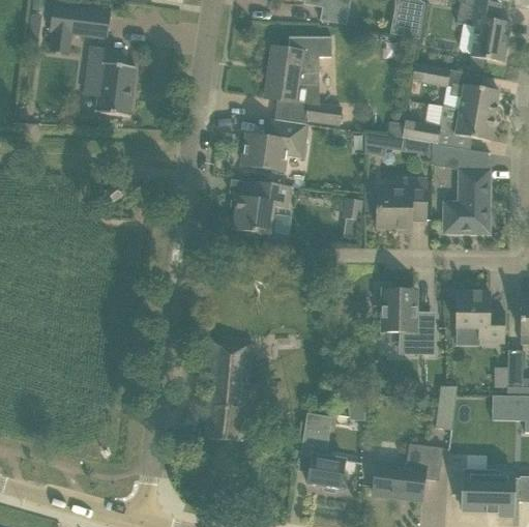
[(33,0),(32,8),(45,10),(46,0),(33,0)]
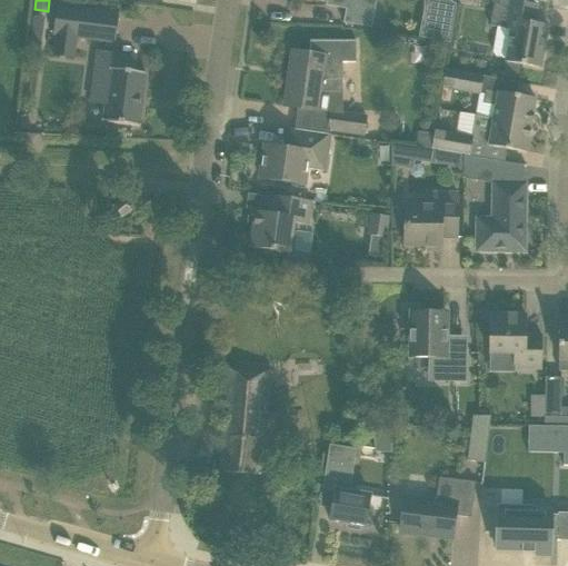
[(344,21),(372,27),(377,0),(328,0),(329,0),(347,3),(344,21)]
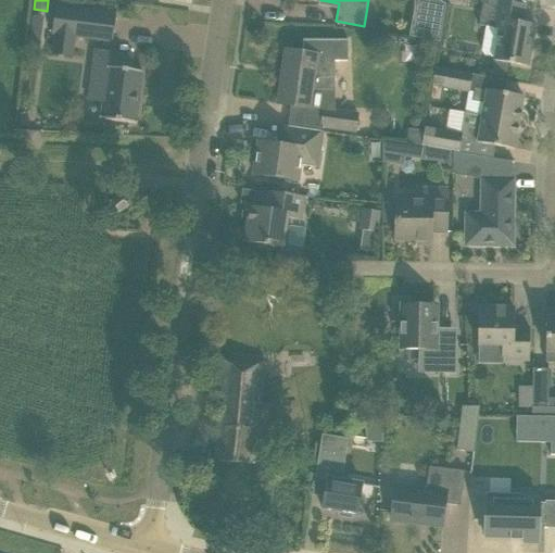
[(414,0),(414,8),(410,34),(440,40),(446,2),(443,0),(414,0)]
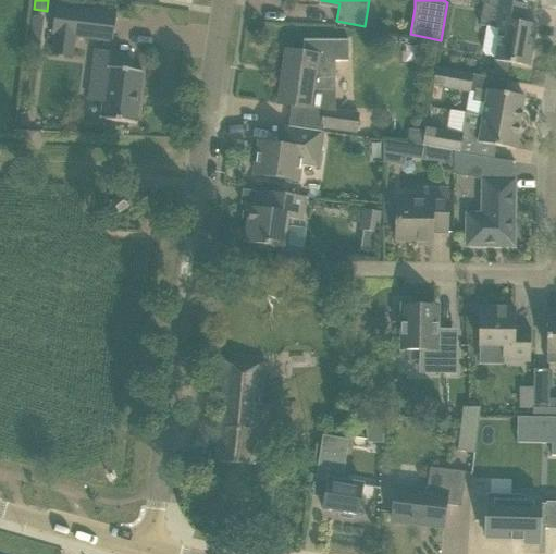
[(484,0),(480,23),(487,24),(501,26),(495,56),(492,75),(507,78),(510,61),(530,64),(536,23),(524,21),(528,3),(511,0),(484,0)]
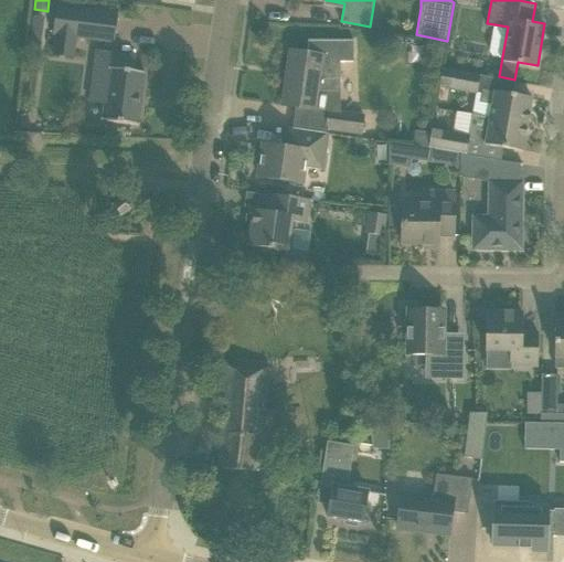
[(54,31),(114,39),(117,11),(57,3),(54,31)]
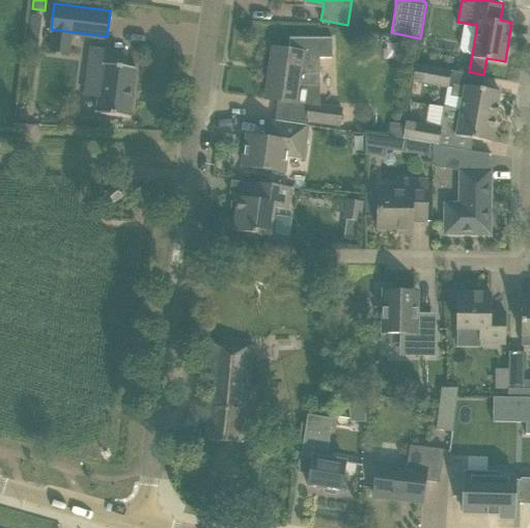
[(274,46),(267,98),(299,102),(301,84),(319,84),(319,56),(331,56),(332,37),(290,36),(290,37),(289,48),(274,46)]
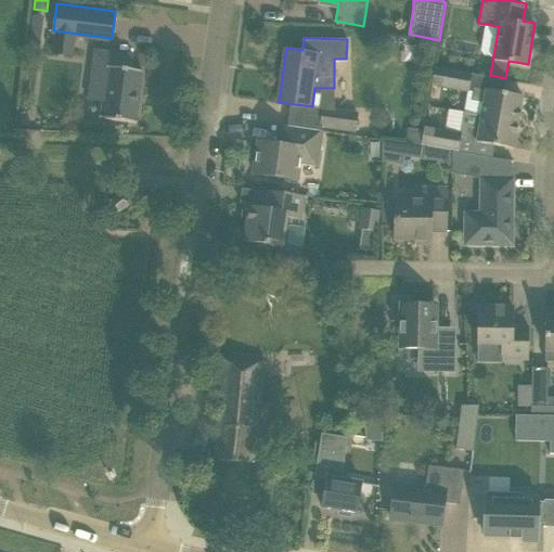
[(101,115),(136,119),(142,68),(131,67),(132,53),(97,49),(90,97),(103,98),(101,115)]
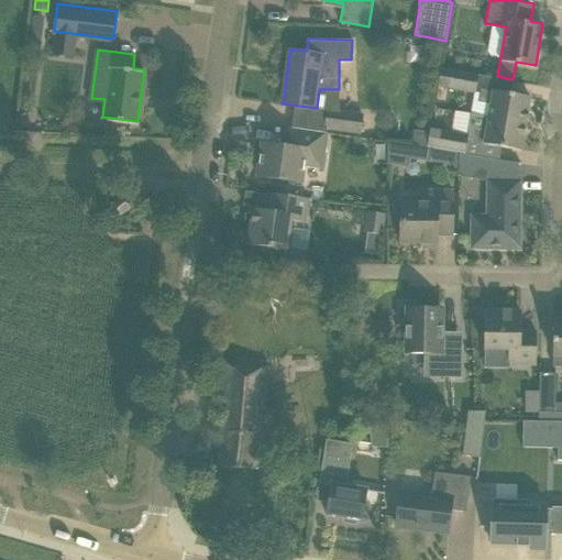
[(439,84),(475,90),(478,73),(442,67),(439,84)]
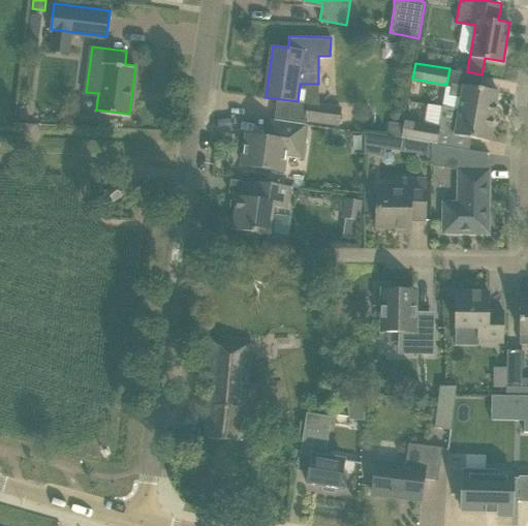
[(459,109),(494,114),(498,90),(477,87),(468,84),(452,82),(449,94),(461,96),(459,109)]
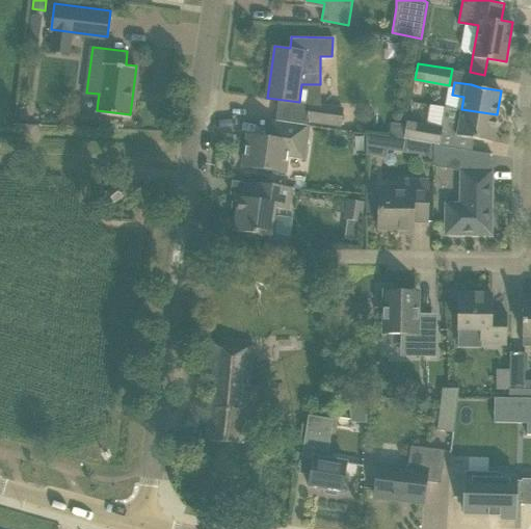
[(310,104),(308,120),(341,124),(344,106),(320,102),(311,101),(310,104)]
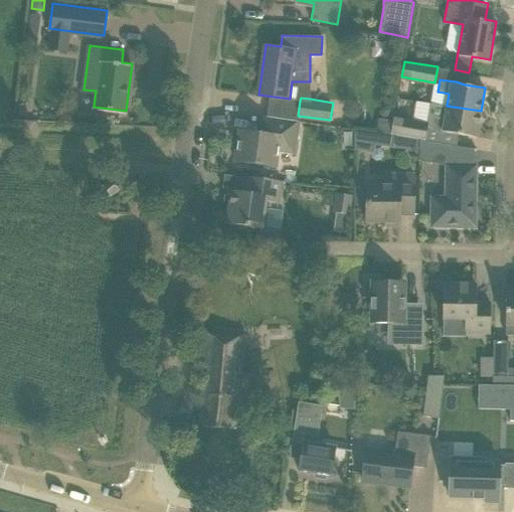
[(458,133),(477,136),(481,111),(447,106),(445,117),(434,115),(432,128),(458,133)]
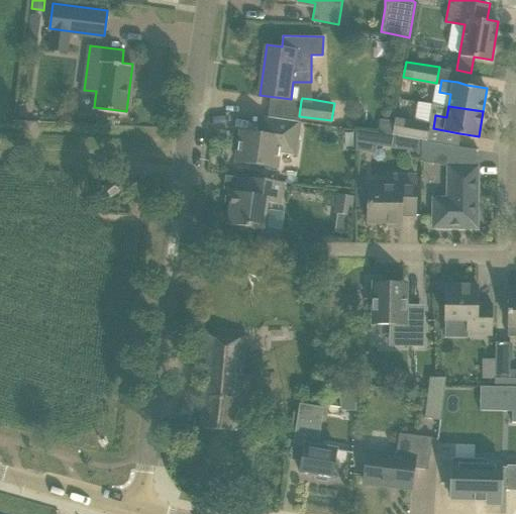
[(237,160),(277,166),(279,151),(295,153),(300,120),(260,114),(258,132),(241,130),(237,160)]
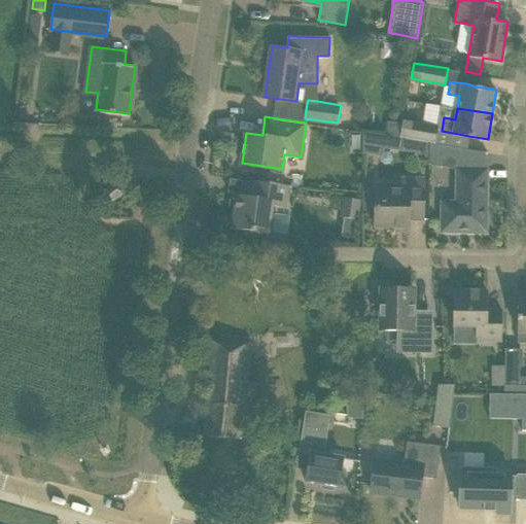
[(432,141),(435,141),(437,126),(404,119),(400,136),(406,136),(428,140),(432,141)]
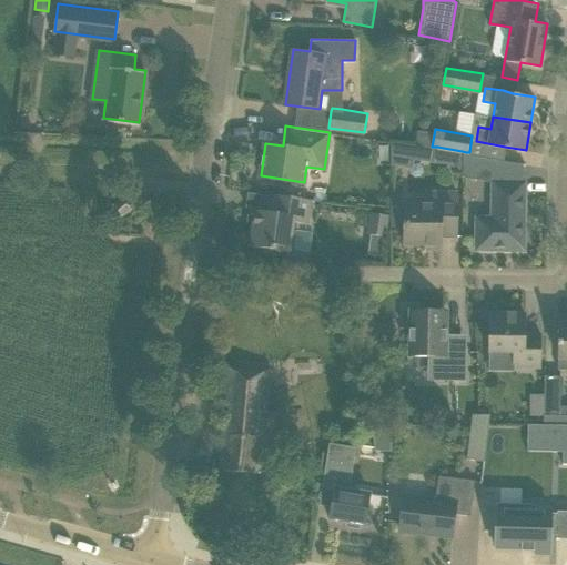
[(417,143),(415,158),(435,162),(437,147),(432,147),(417,143)]
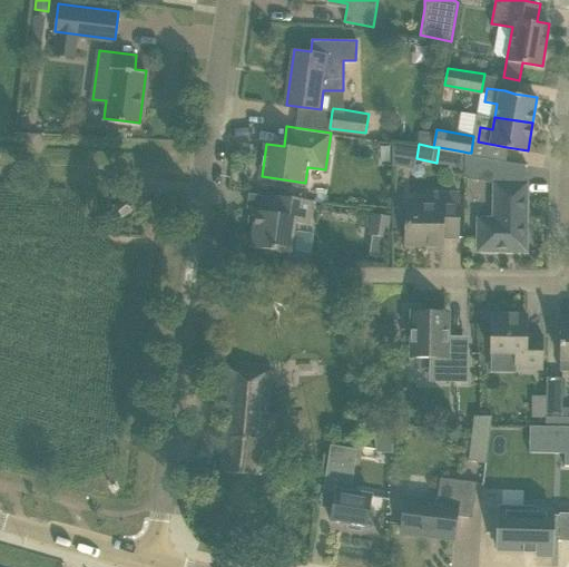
[(439,147),(437,163),(460,166),(463,152),(439,147)]
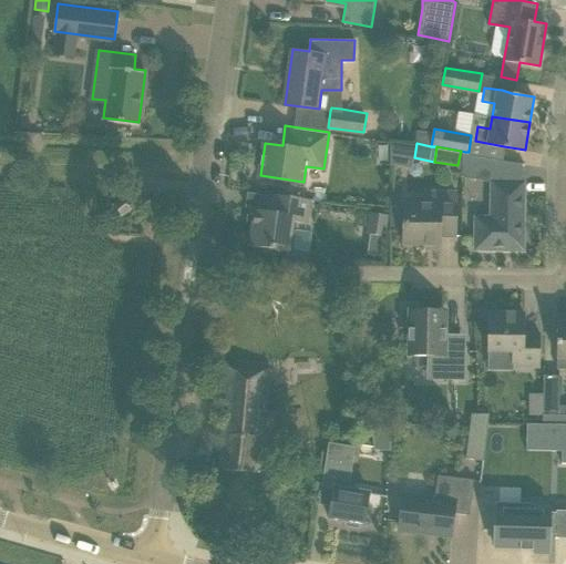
[(475,248),(524,249),(525,180),(503,180),(492,180),(491,215),(475,215),(475,248)]
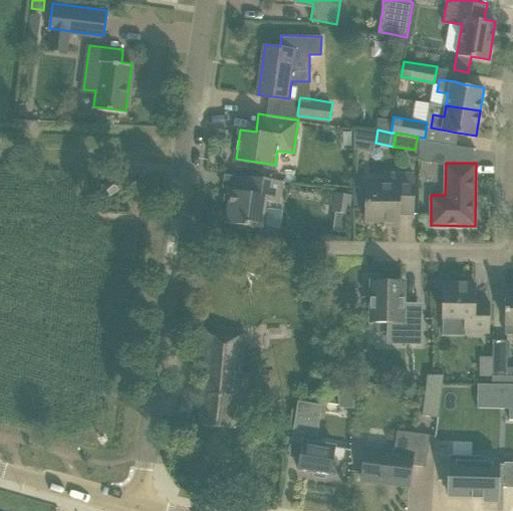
[(365,220),(400,221),(400,213),(414,213),(414,193),(414,172),(392,172),(392,184),(366,184),(366,191),(366,200),(365,220)]
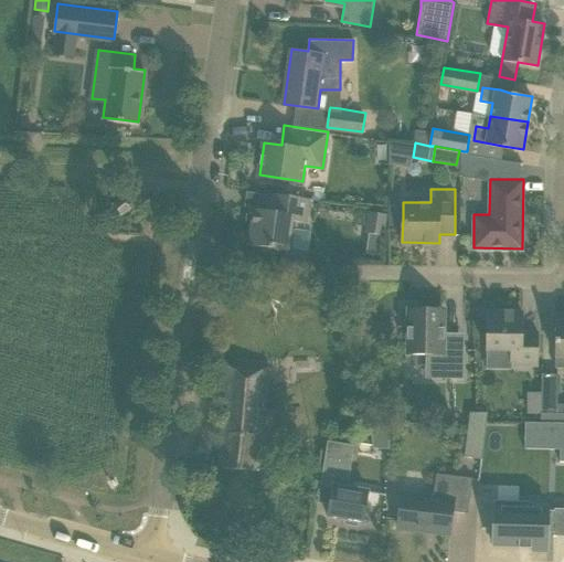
[(249,244),(288,250),(293,220),(297,220),(307,222),(309,200),(309,198),(269,191),(267,208),(267,209),(254,208),(249,244)]
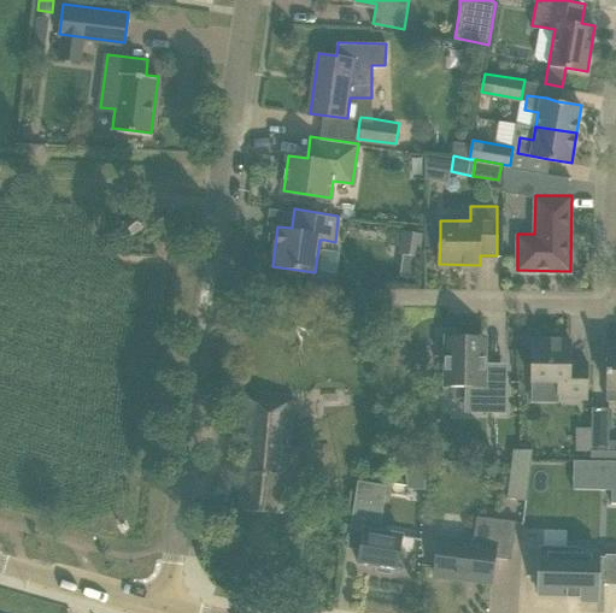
[(132,236),(134,235),(134,234),(145,225),(134,212),(123,220),(122,219),(121,222),(119,222),(119,224),(119,225),(119,227),(119,228),(119,230),(119,231),(121,233),(122,234),(123,235),(125,236),(129,237),(130,236),(132,236)]
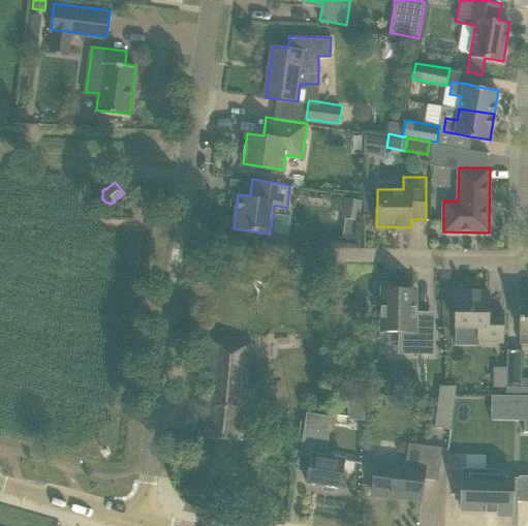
[(345,196),(342,215),(360,218),(363,199),(345,196)]
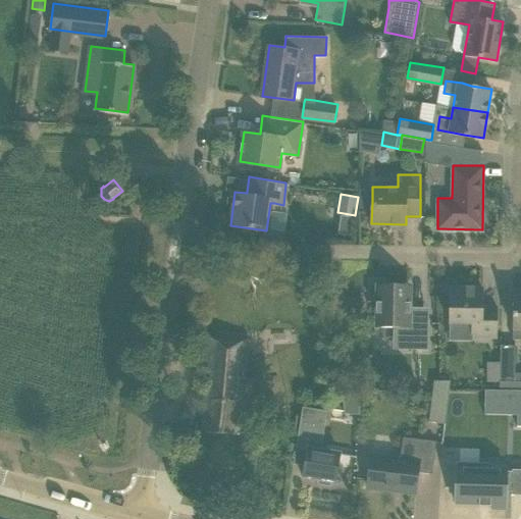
[(394,348),(427,348),(428,314),(410,313),(410,284),(377,284),(376,324),(394,324),(394,348)]
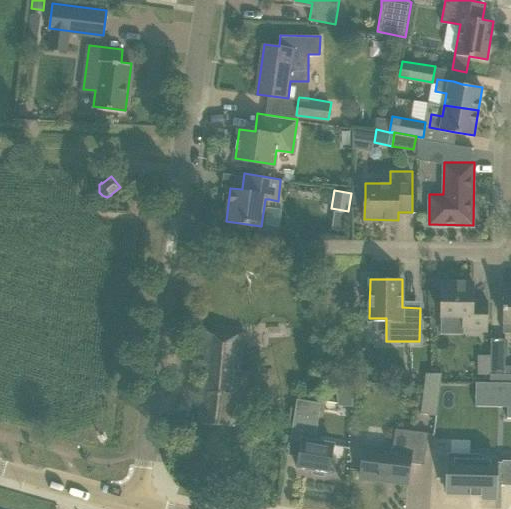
[(463,329),(487,329),(487,319),(487,299),(473,299),(473,281),(441,280),(441,300),(441,315),(463,316),(463,329)]
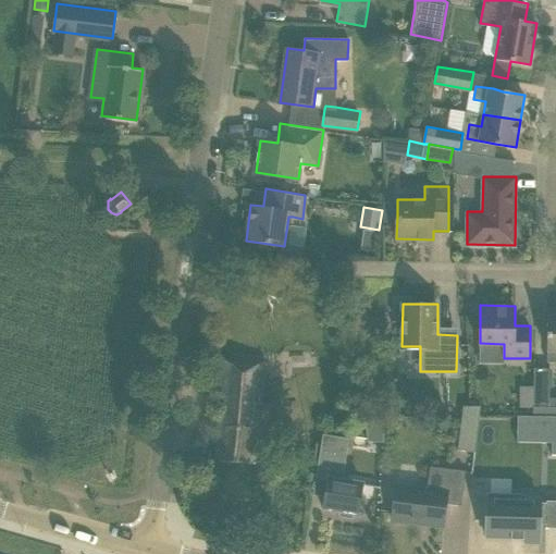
[(217,459),(256,463),(258,433),(269,434),(271,403),(260,402),(263,360),(223,357),(217,459)]
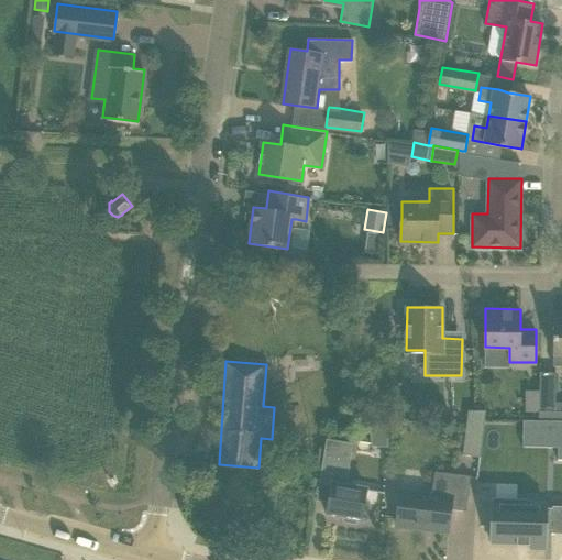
[(557,371),(540,371),(539,419),(559,419),(561,419),(561,401),(555,401),(557,371)]
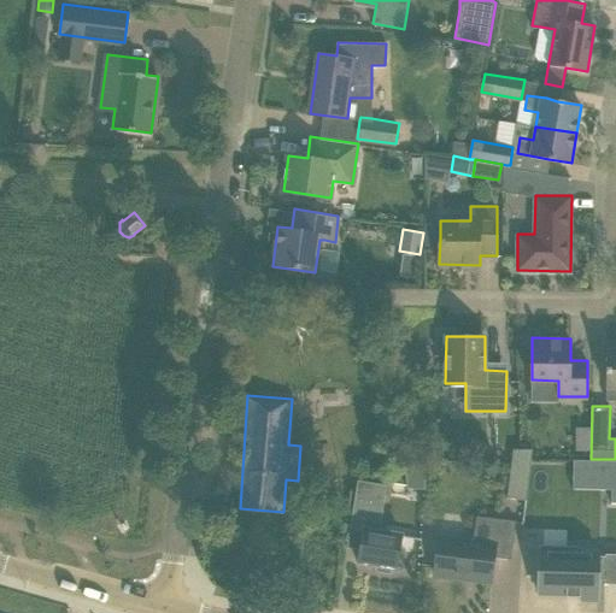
[(576,448),(591,448),(592,425),(576,425),(576,448)]
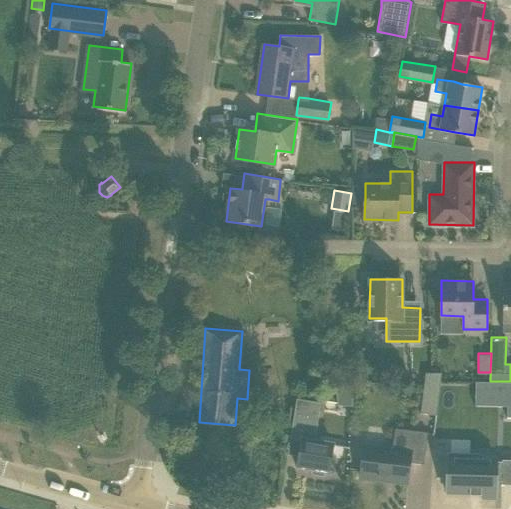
[(431,386),(440,387),(442,373),(426,373),(424,384),(431,384),(431,386)]
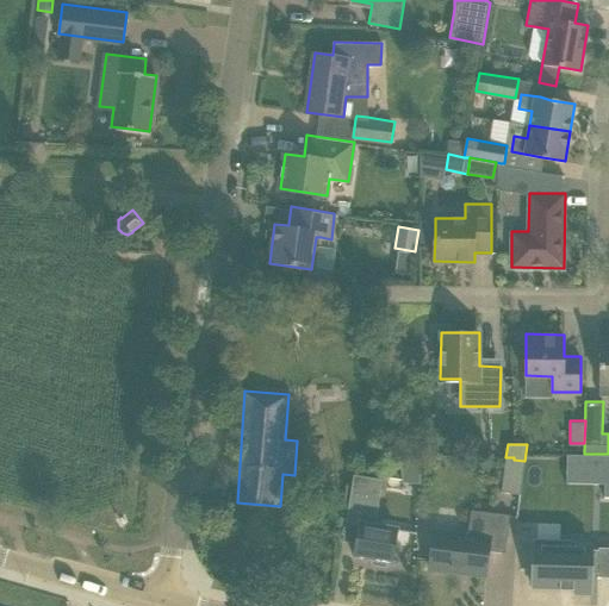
[(402,454),(401,454),(402,467),(403,482),(420,482),(421,469),(422,454),(402,454)]
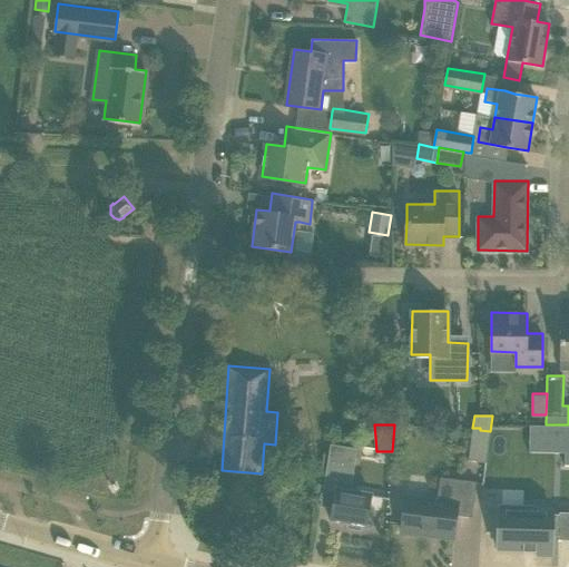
[(492,426),(492,467),(535,467),(535,453),(560,453),(561,427),(492,426)]
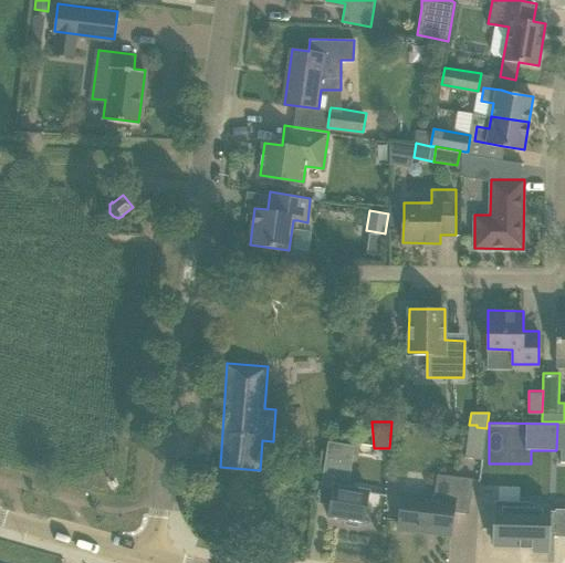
[(466,457),(483,459),(487,428),(477,427),(477,425),(469,425),(466,457)]
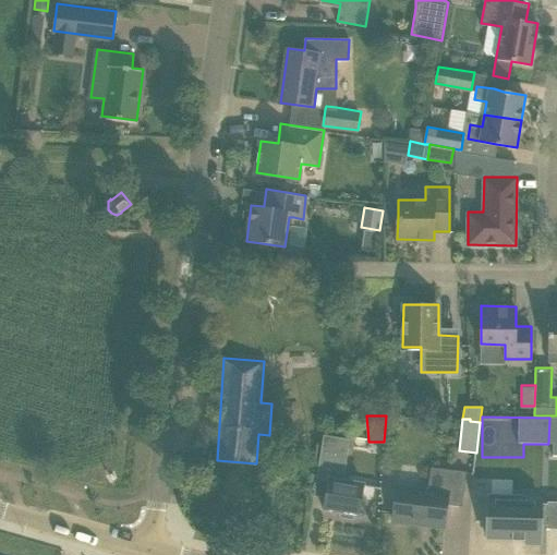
[(362,493),(364,484),(343,480),(348,457),(350,438),(324,434),(316,479),(316,482),(314,482),(313,489),(315,489),(314,494),(326,496),(324,508),(340,511),(341,516),(352,518),(354,514),(359,515),(362,493)]
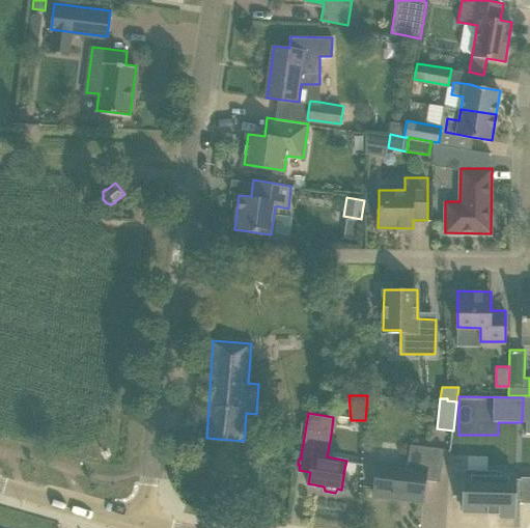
[(374,495),(421,499),(424,478),(440,480),(442,460),(443,447),(410,443),(407,465),(379,462),(377,474),(374,495)]
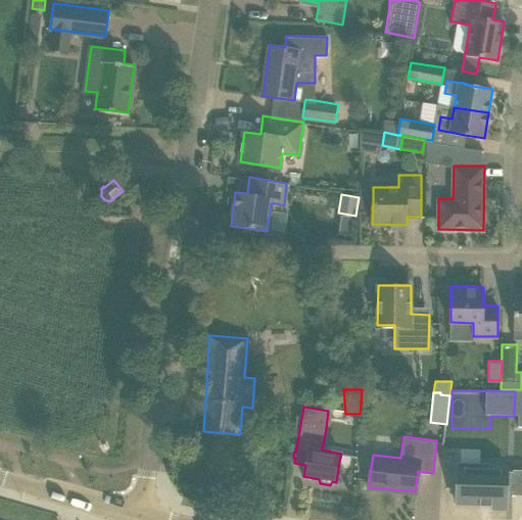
[(459,462),(458,502),(482,502),(490,503),(490,507),(507,507),(507,489),(514,490),(514,493),(521,493),(521,469),(514,470),(514,471),(507,471),(507,469),(492,469),(492,463),(459,462)]
